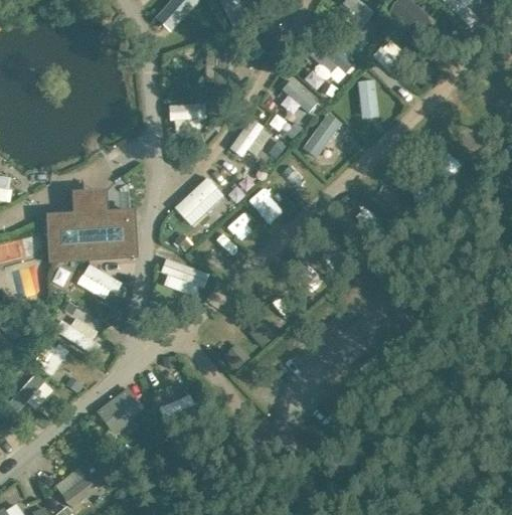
[(170,0),(154,19),(172,34),(201,0),(170,0)]
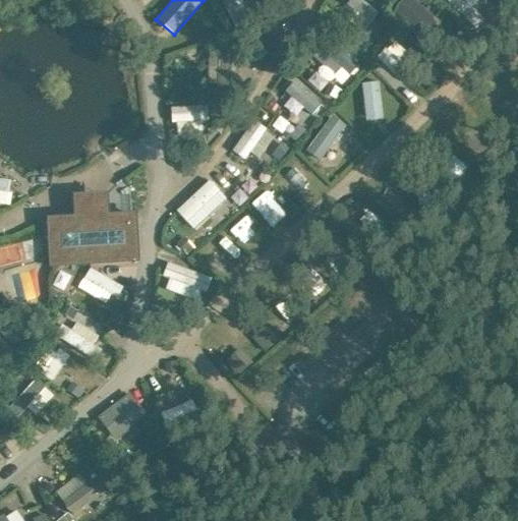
[(275,0),(282,10),(297,0),(275,0)]
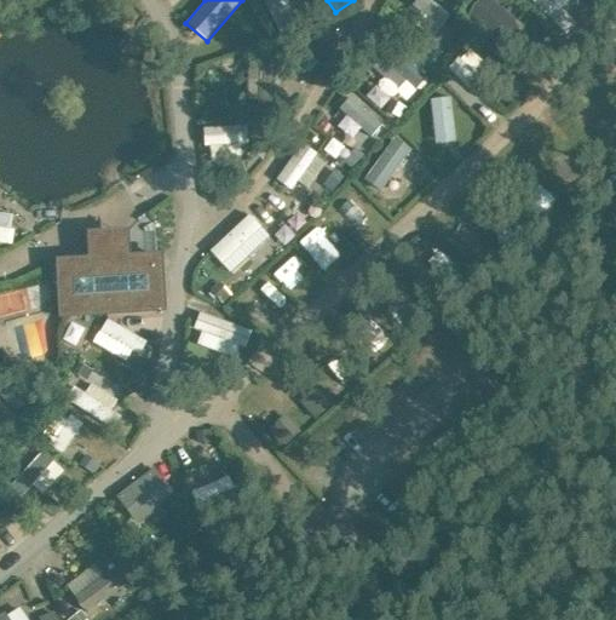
[(433,0),(421,0),(408,17),(433,38),(452,15),(433,0)]
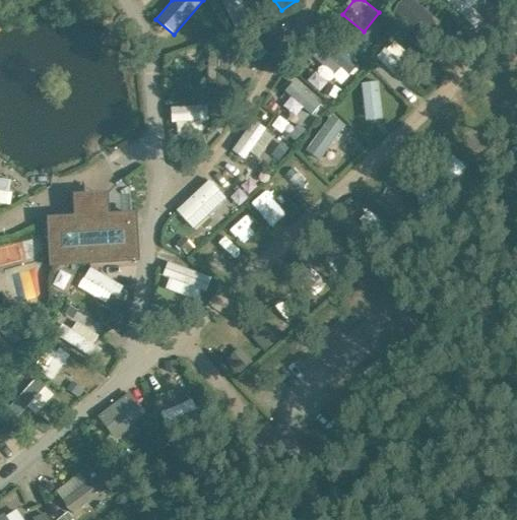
[(416,0),(401,0),(390,14),(421,39),(438,17),(416,0)]
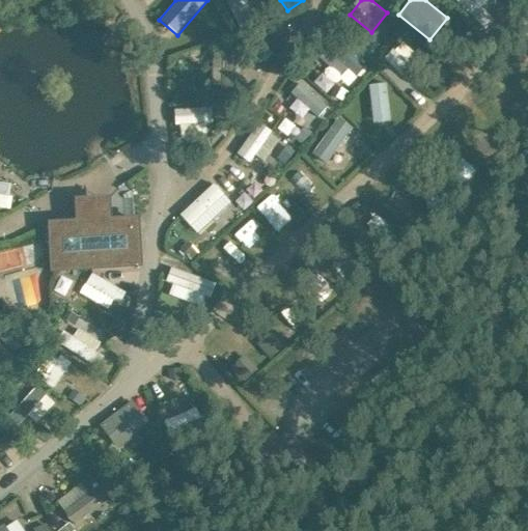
[(460,0),(473,14),(485,0),(460,0)]
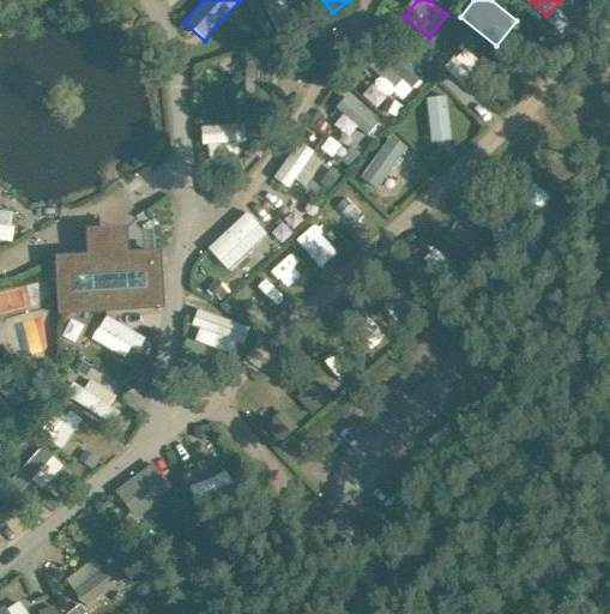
[(391,90),(402,78),(412,89),(423,77),(392,48),(370,71),(391,90)]
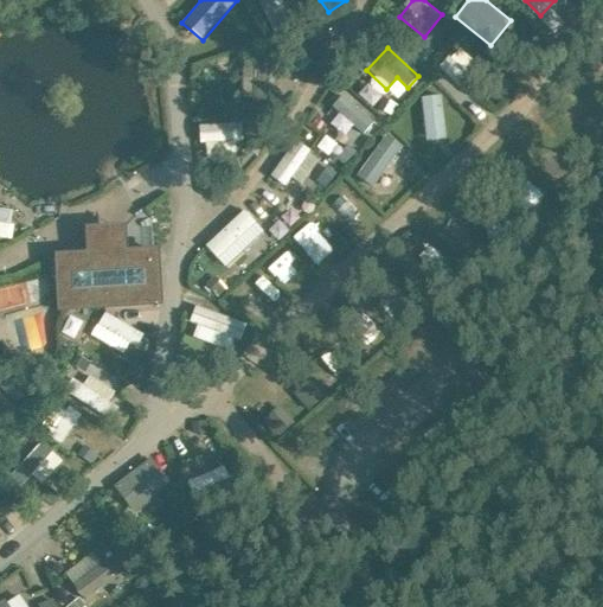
[(466,75),(460,56),(447,61),(453,80),(466,75)]
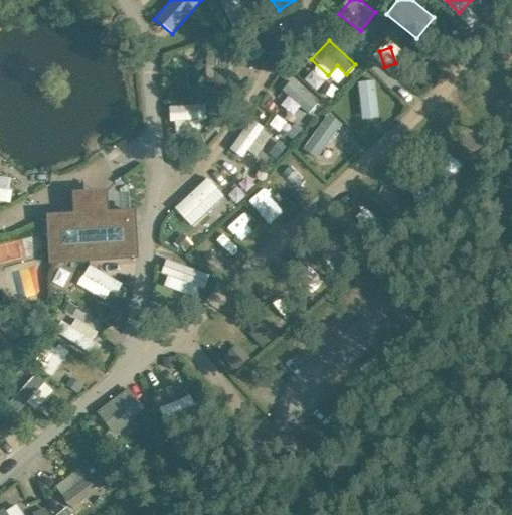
[(203,81),(223,86),(229,59),(209,54),(203,81)]
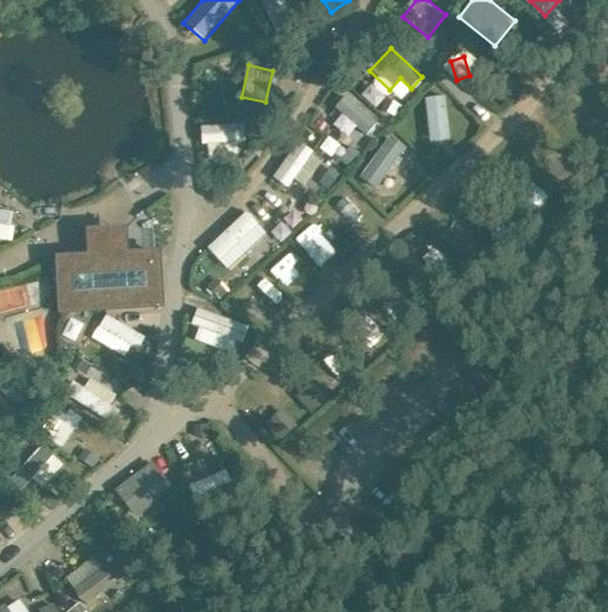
[(357,141),(375,124),(347,93),(329,109),(357,141)]
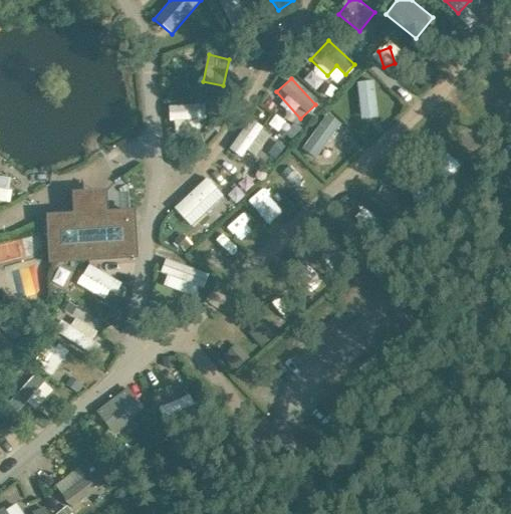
[(357,81),(358,118),(374,117),(374,81),(357,81)]
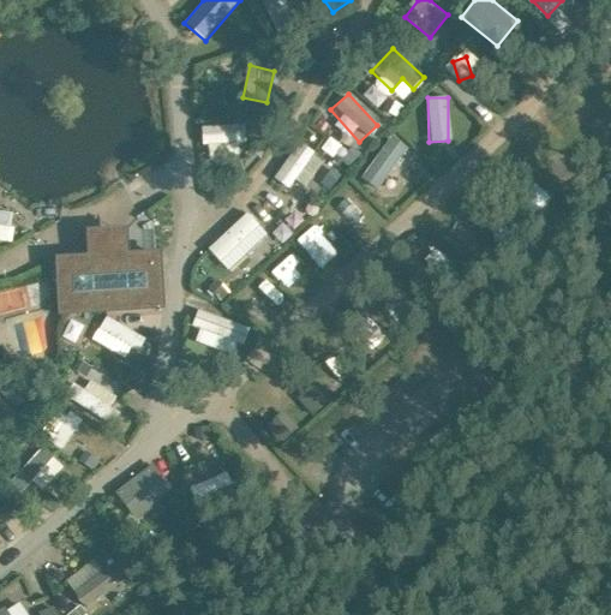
[(203,156),(234,155),(232,124),(202,125),(203,156)]
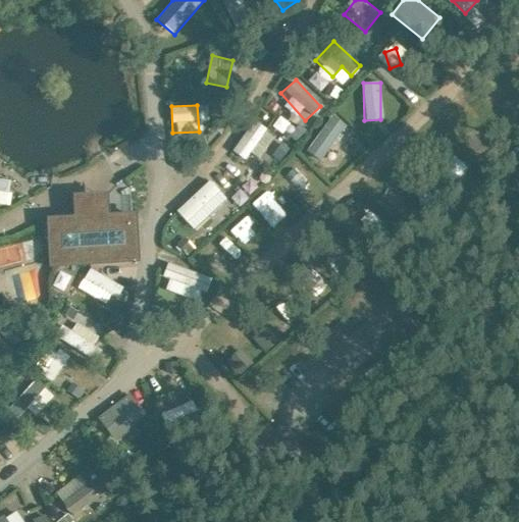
[(307,151),(321,161),(347,125),(332,115),(307,151)]
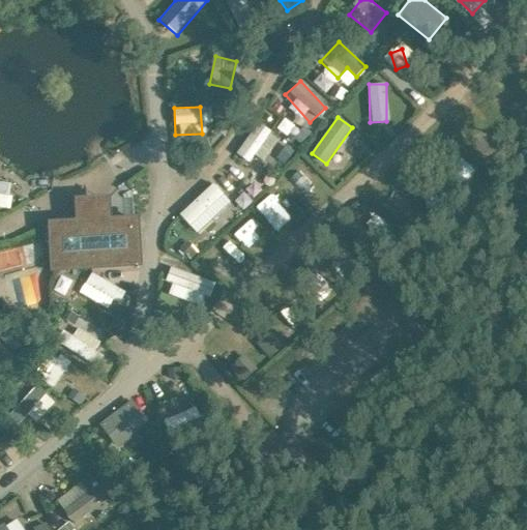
[(254,153),(264,160),(281,138),(258,121),(235,152),(247,162),(254,153)]
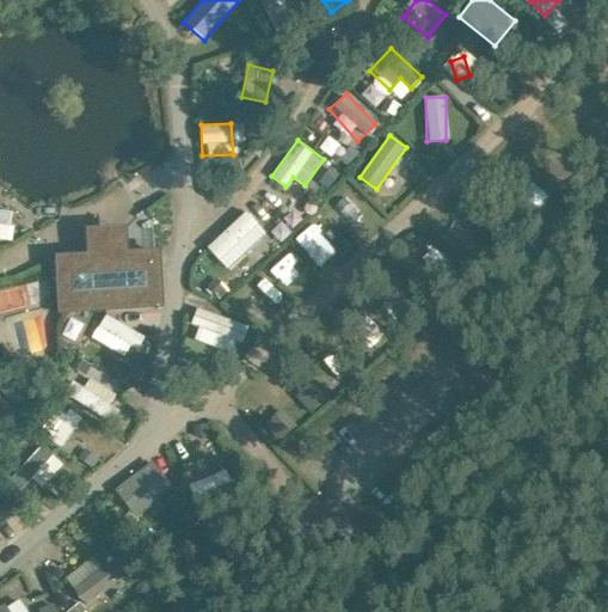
[(347,193),(332,208),(350,224),(364,208),(347,193)]
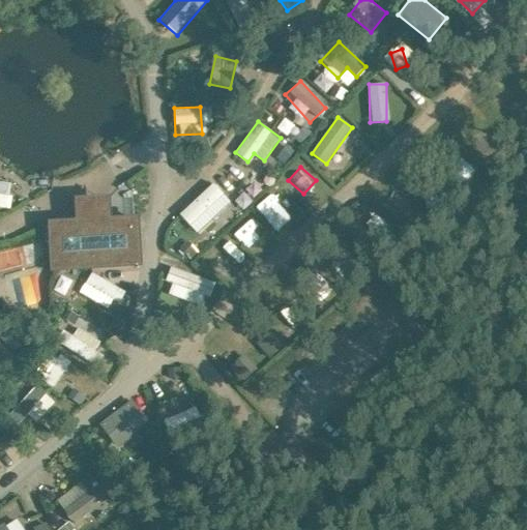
[(0,179),(0,203),(16,204),(17,181),(0,179)]
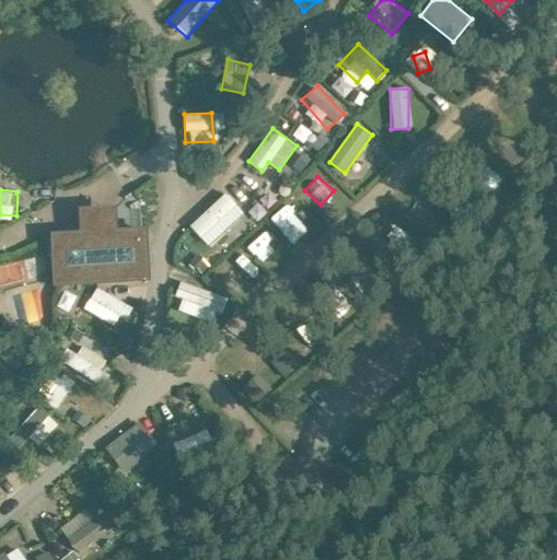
[(230,194),(196,219),(212,241),(246,216),(230,194)]
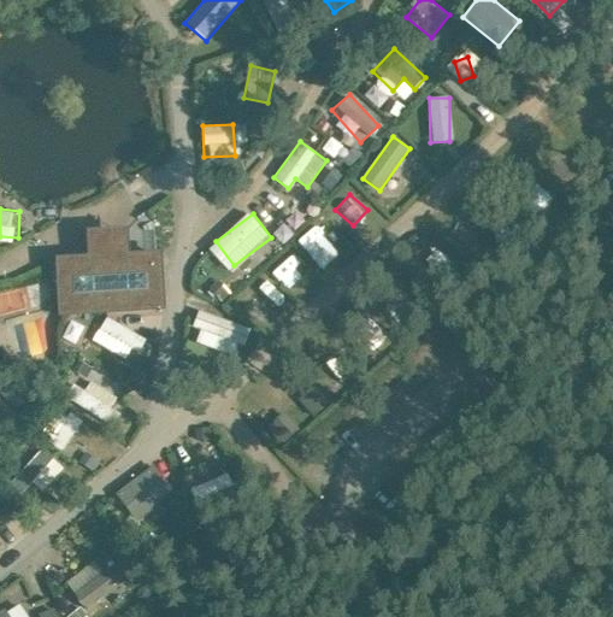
[(289,256),(273,269),(288,287),(305,274),(289,256)]
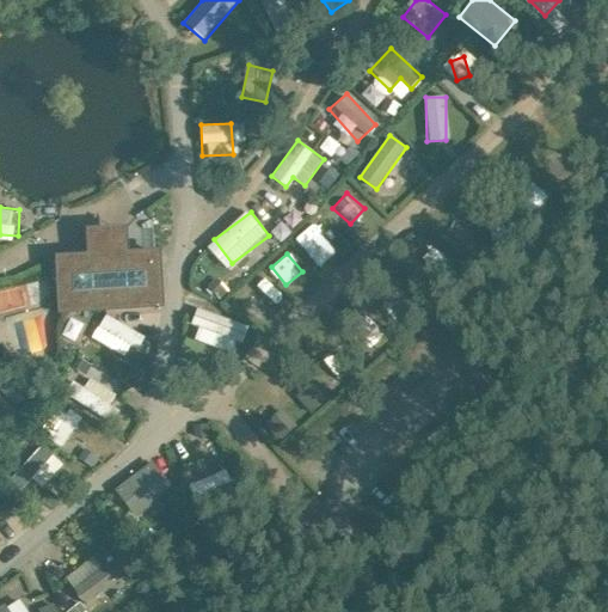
[(62,261),(66,312),(164,306),(160,255),(62,261)]
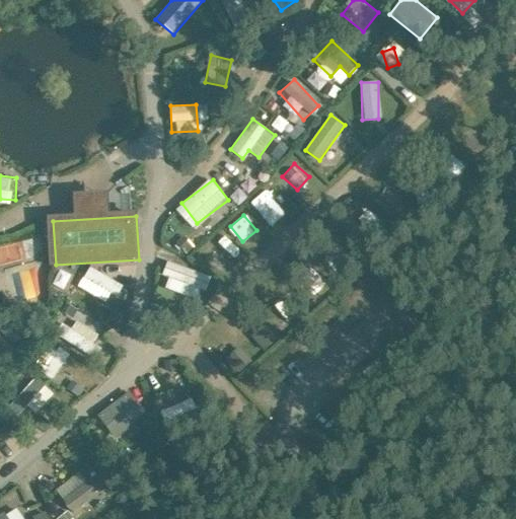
[(0,250),(4,265),(26,257),(21,241),(0,247),(0,250)]
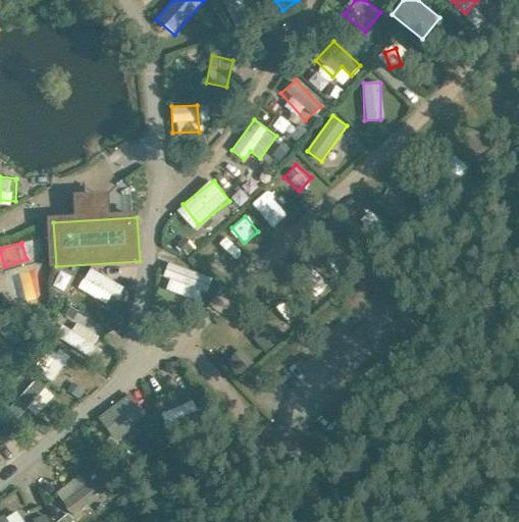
[(207,258),(220,271),(234,257),(220,244),(207,258)]
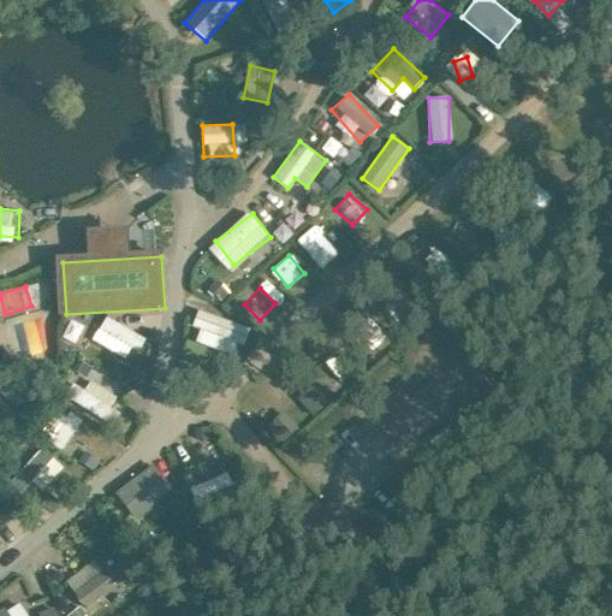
[(237,351),(247,326),(197,308),(188,335),(237,351)]
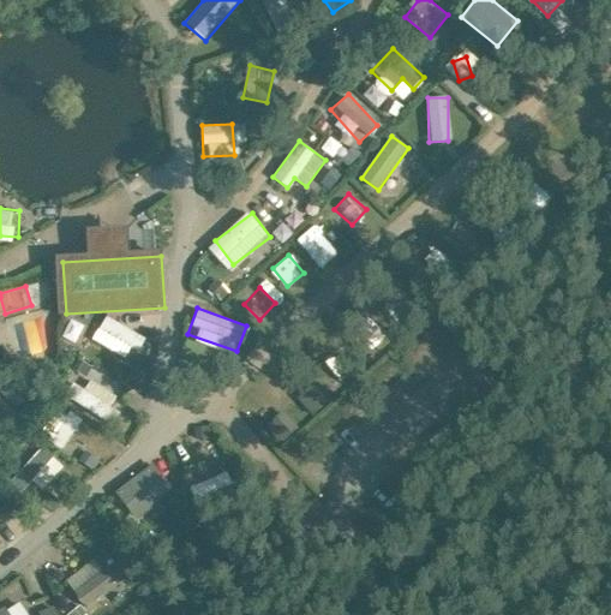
[(129,360),(143,336),(108,315),(93,339),(129,360)]
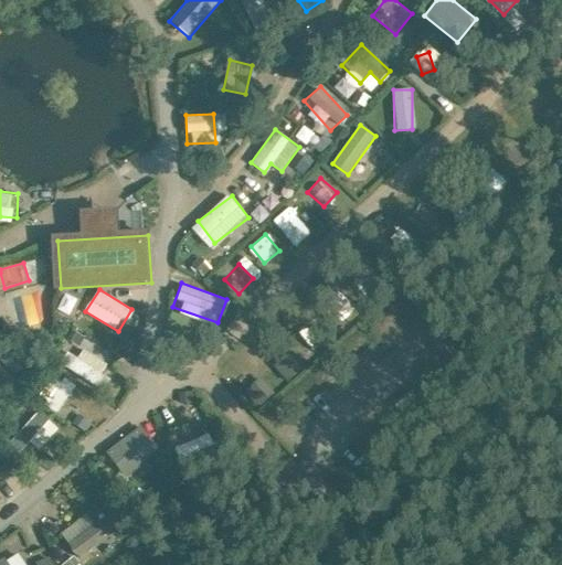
[(110,377),(103,373),(108,361),(81,348),(70,371),(104,388),(110,377)]
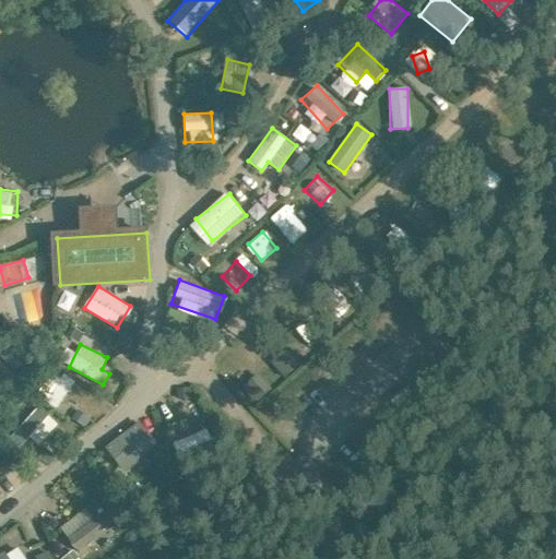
[(39,393),(59,406),(77,381),(58,367),(39,393)]
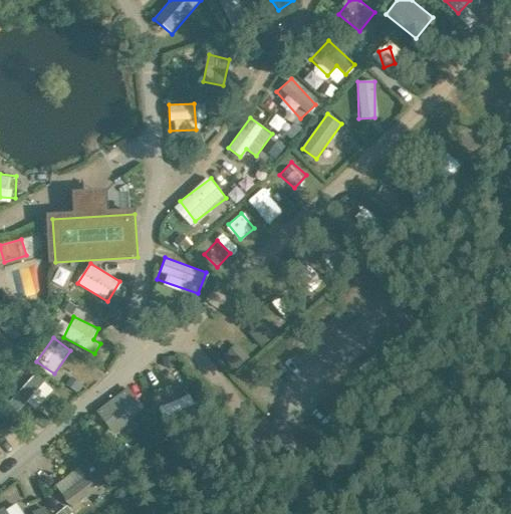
[(236,368),(250,357),(239,342),(224,353),(236,368)]
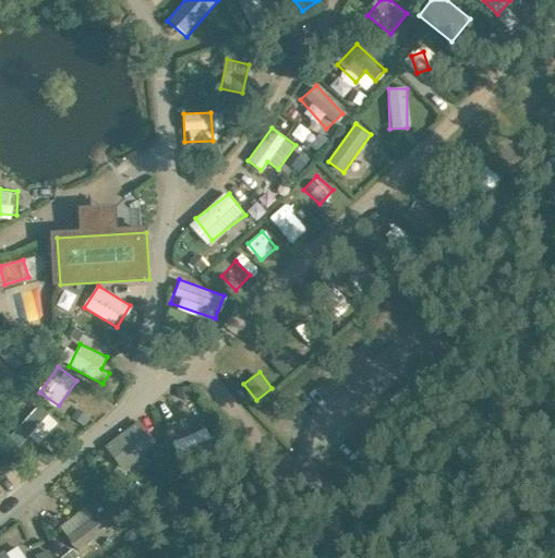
[(27,443),(52,414),(43,407),(17,434),(27,443)]
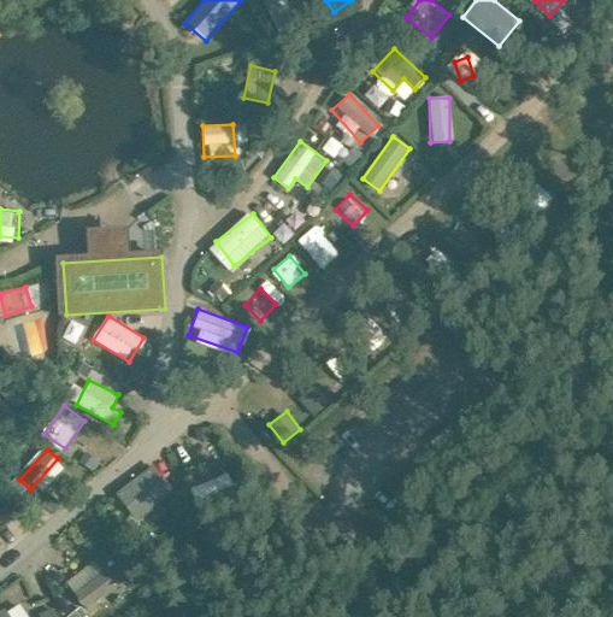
[(153,464),(113,491),(133,521),(172,493),(153,464)]
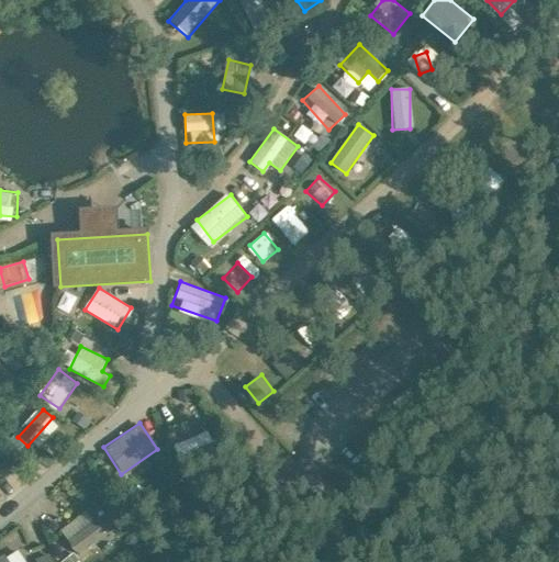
[(87,555),(131,520),(111,497),(68,532),(87,555)]
